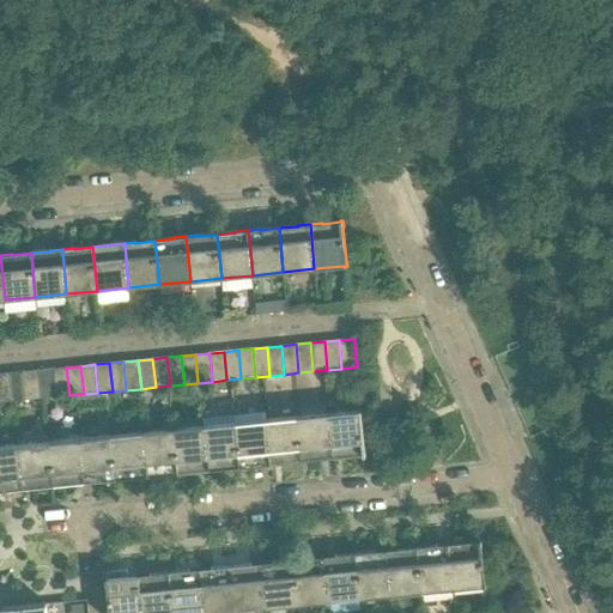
[(55,398),(70,395),(66,368),(52,369),(55,398)]
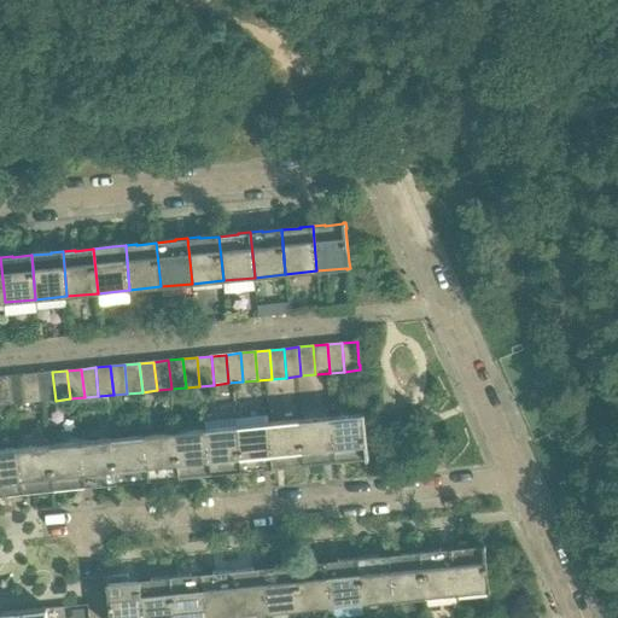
[(41,402),(56,401),(52,372),(38,373),(41,402)]
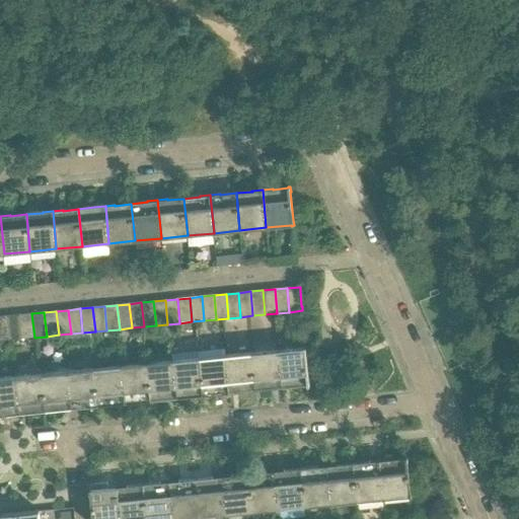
[(22,339),(34,338),(31,313),(19,314),(22,339)]
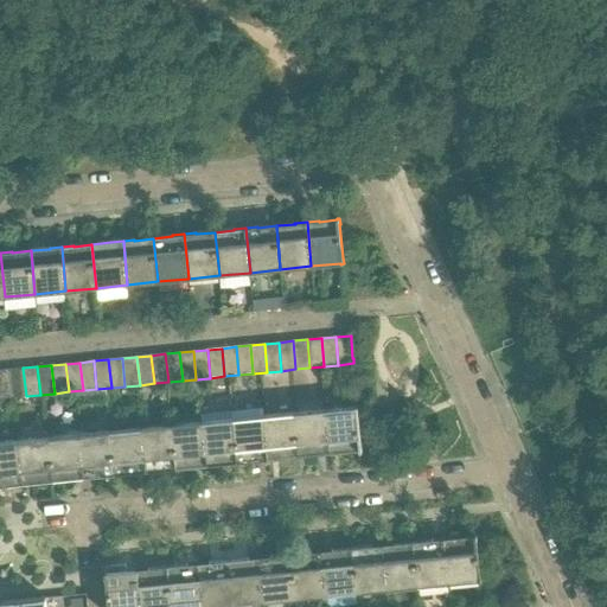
[(12,397),(26,396),(23,368),(8,370),(12,397)]
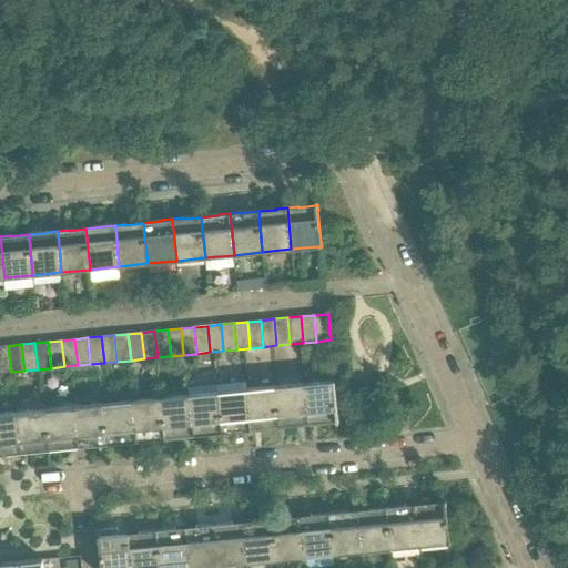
[(0,373),(11,372),(8,346),(0,346),(0,373)]
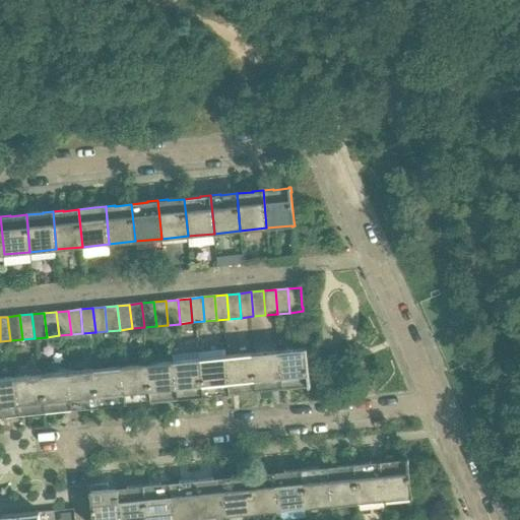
[(278,351),(282,389),(293,388),(293,387),(308,386),(311,386),(310,382),(307,352),(308,352),(307,347),(305,347),(305,348),(278,351)]
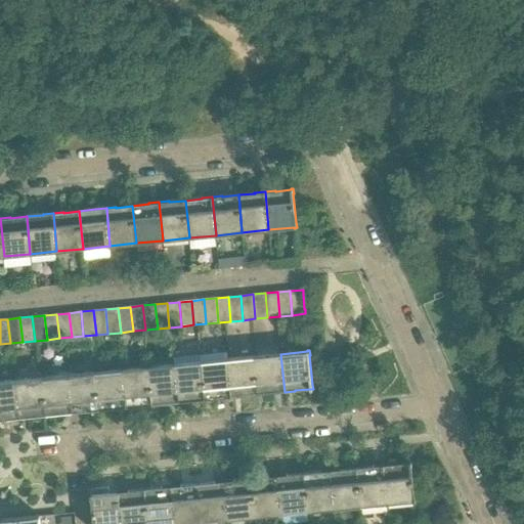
[(227,351),(201,353),(206,399),(221,397),(221,398),(232,397),(228,359),(227,351)]
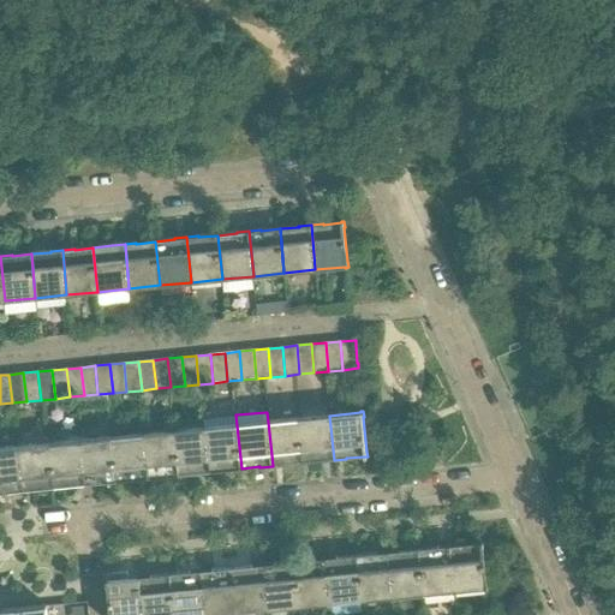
[(206,418),(206,428),(210,472),(222,471),(242,469),(236,415),(206,418)]
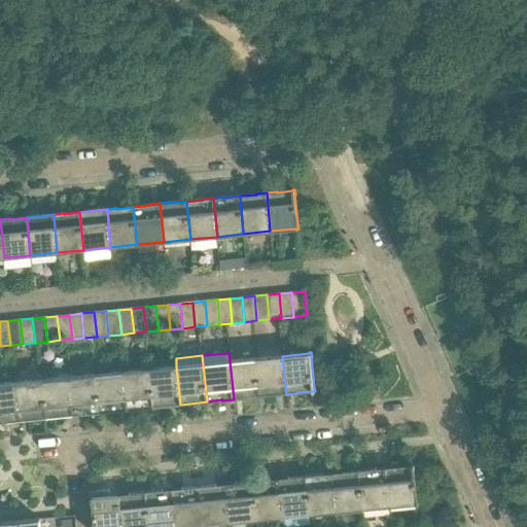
[(255,359),(259,396),(277,394),(277,395),(286,394),(282,356),(281,356),(255,359)]
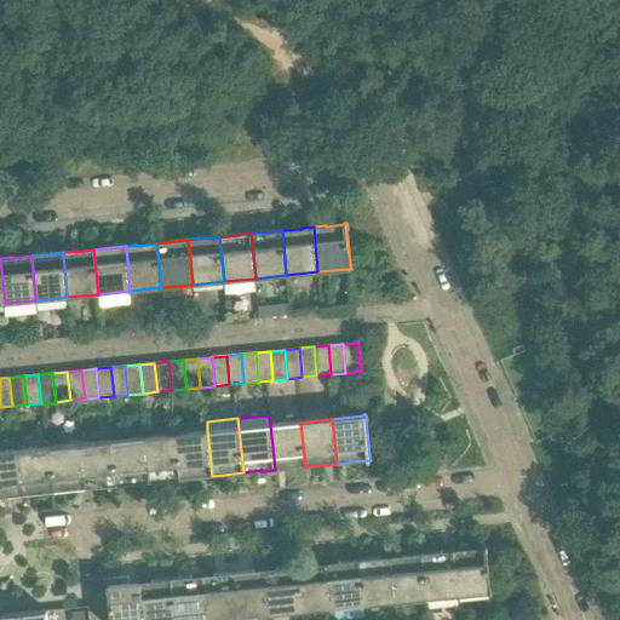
[(286,468),(305,466),(300,423),(270,425),(275,470),(286,469),(286,468)]
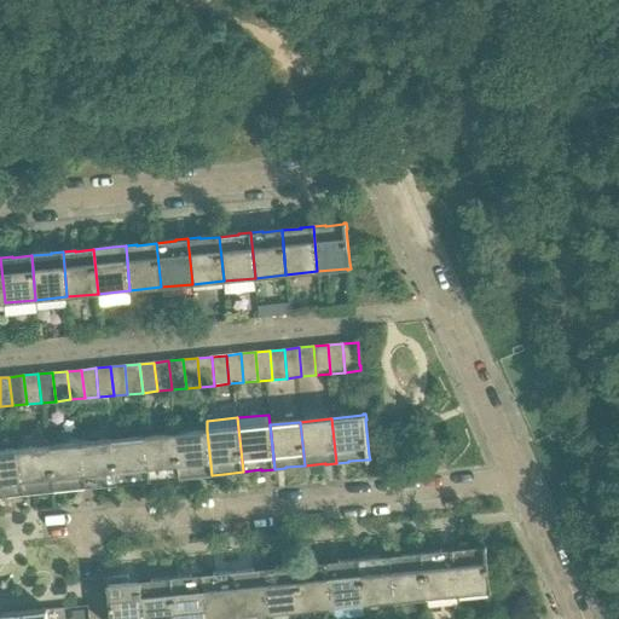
[(207,431),(175,434),(180,478),(200,476),(212,475),(207,431)]
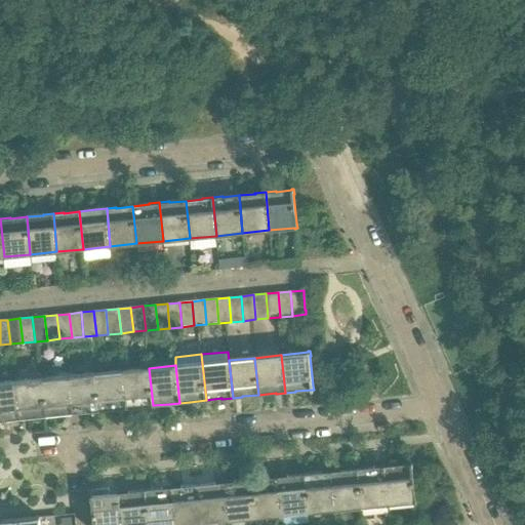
[(149,368),(122,371),(126,409),(136,408),(136,407),(153,405),(149,368)]
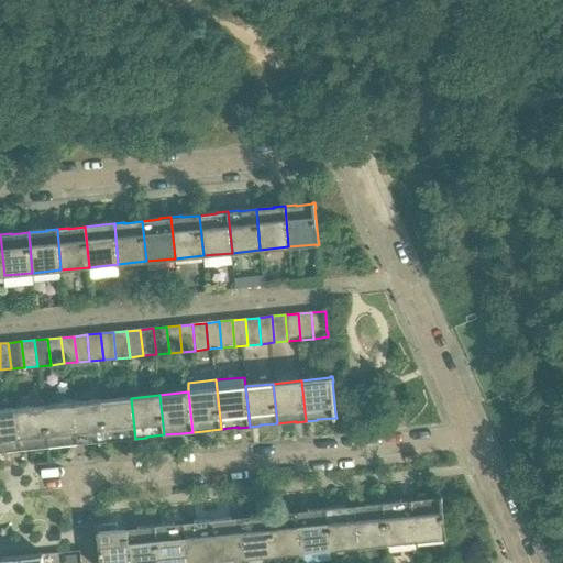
[(124,440),(135,439),(131,398),(103,400),(107,441),(124,439),(124,440)]
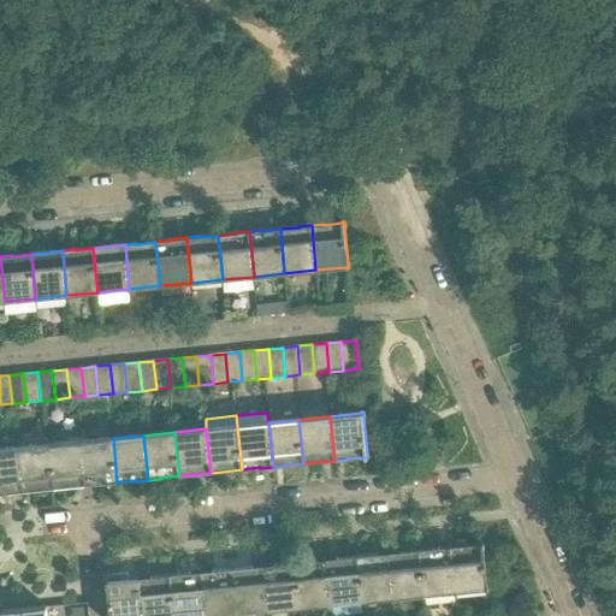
[(113,438),(82,442),(87,486),(98,485),(98,484),(117,483),(113,438)]
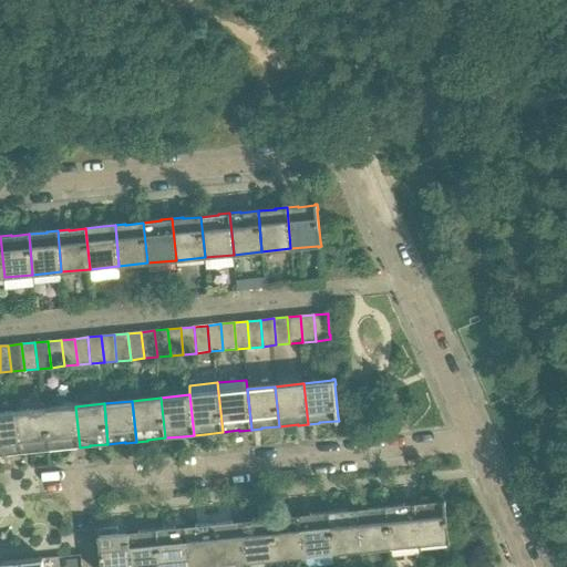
[(68,449),(80,447),(75,406),(47,410),(50,450),(68,447),(68,449)]
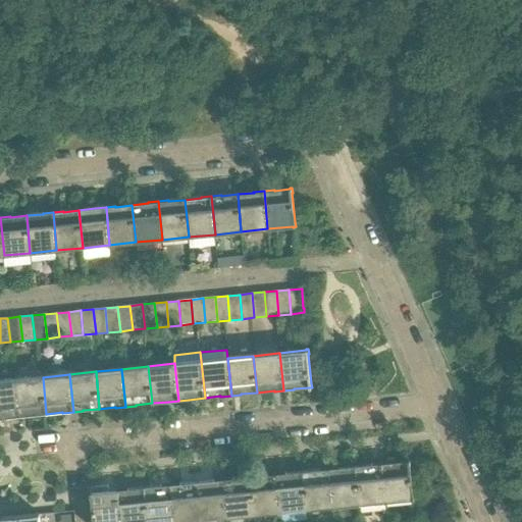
[(30,416),(46,414),(43,377),(16,379),(19,417),(30,416)]
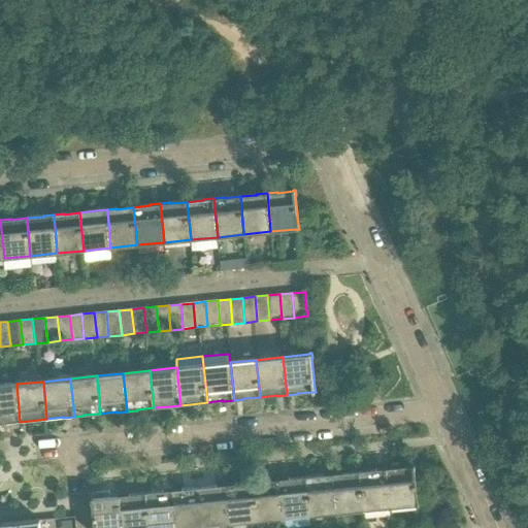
[(9,423),(20,422),(17,384),(0,385),(0,423),(9,423)]
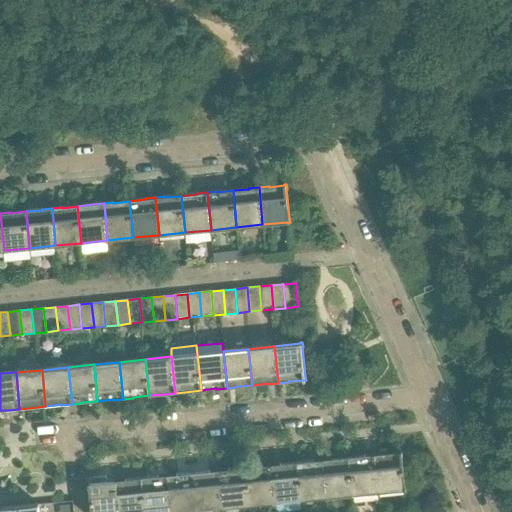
[(374,453),(378,490),(403,488),(403,489),(406,489),(405,484),(404,484),(401,456),(402,456),(402,450),(400,451),(400,452),(385,453),(385,452),(374,453)]
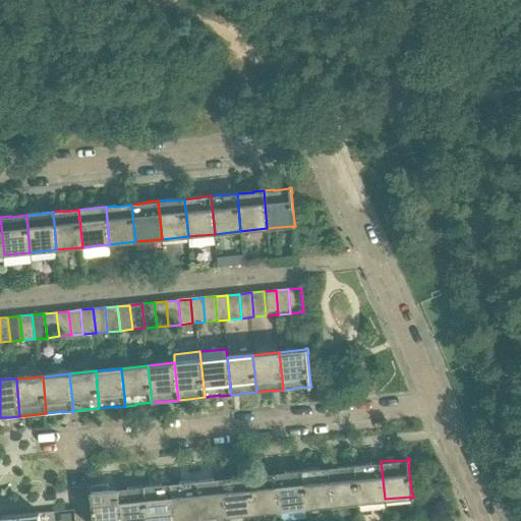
[(358,502),(385,499),(381,461),(371,462),(371,463),(355,465),(358,502)]
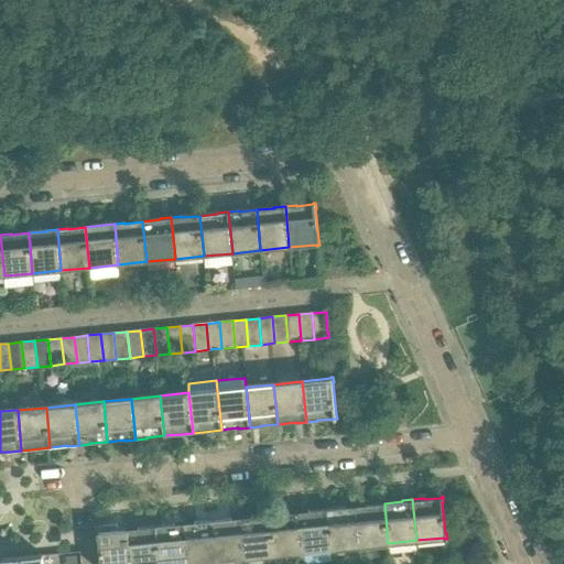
[(359,546),(388,543),(384,503),(367,505),(356,506),(359,546)]
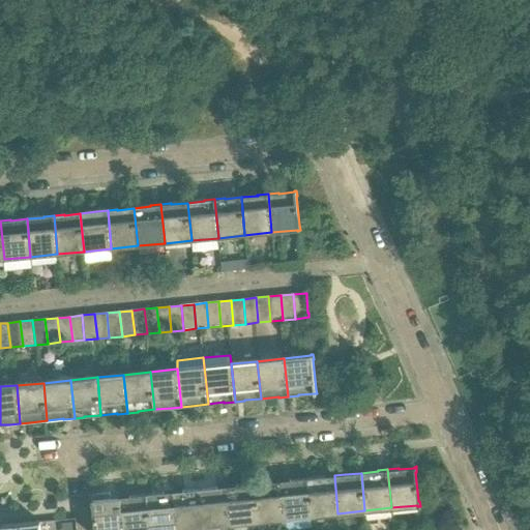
[(312,516),(337,513),(334,475),(324,476),(307,478),(312,516)]
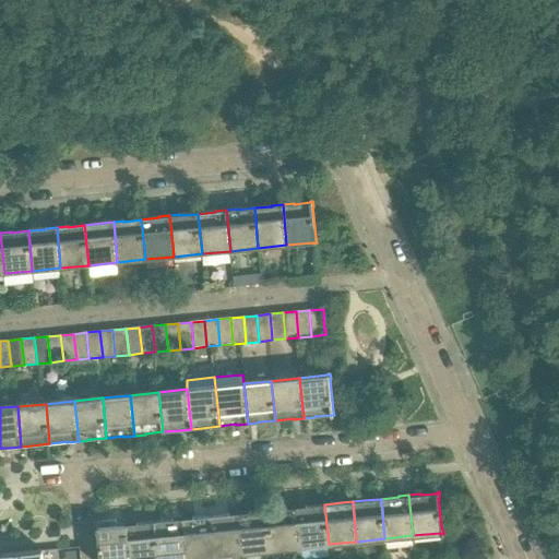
[(300,547),(329,544),(324,504),(307,507),(307,506),(296,507),(300,547)]
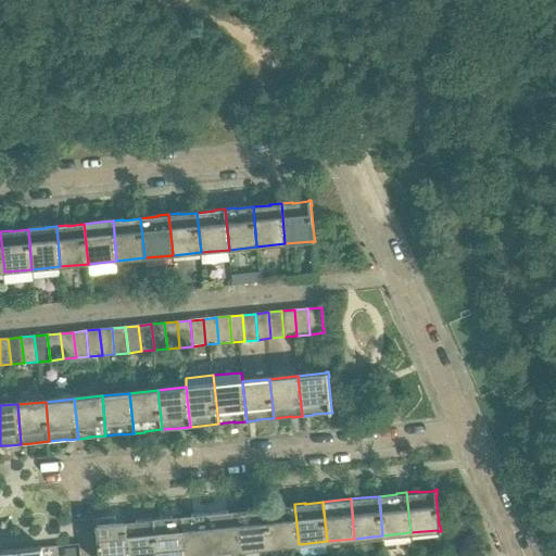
[(270,546),(299,544),(294,504),(283,505),(267,507),(270,546)]
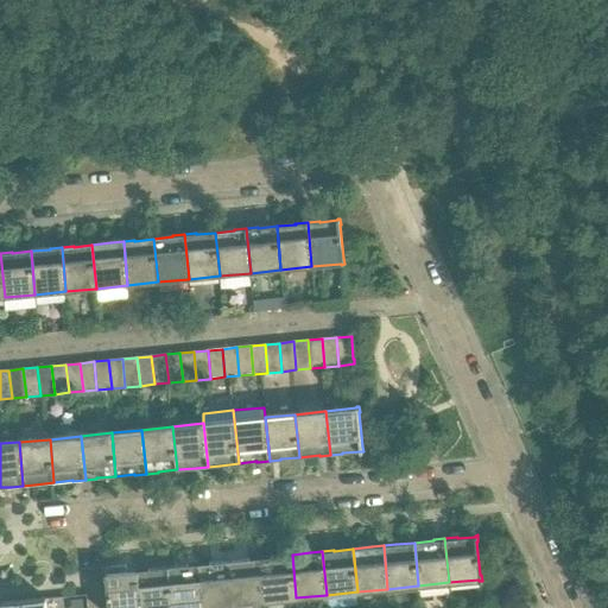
[(265,601),(296,597),(292,555),(272,557),(272,556),(260,557),(265,601)]
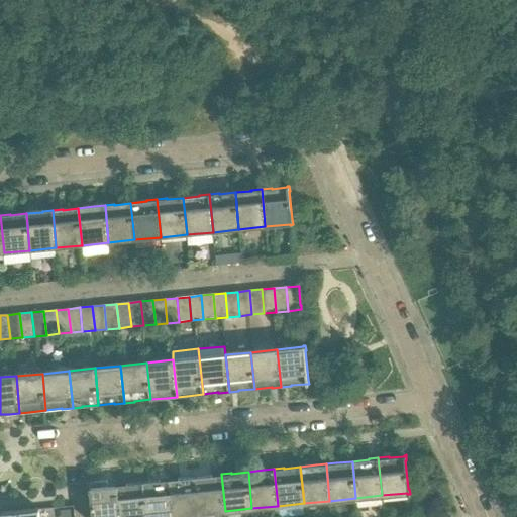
[(199,514),(225,511),(221,474),(211,475),(211,476),(196,477),(199,514)]
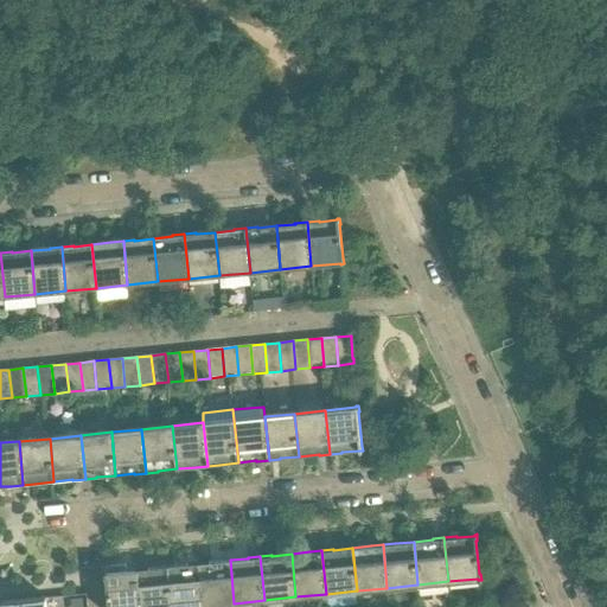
[(203,606),(234,604),(230,560),(211,562),(211,561),(198,562),(203,606)]
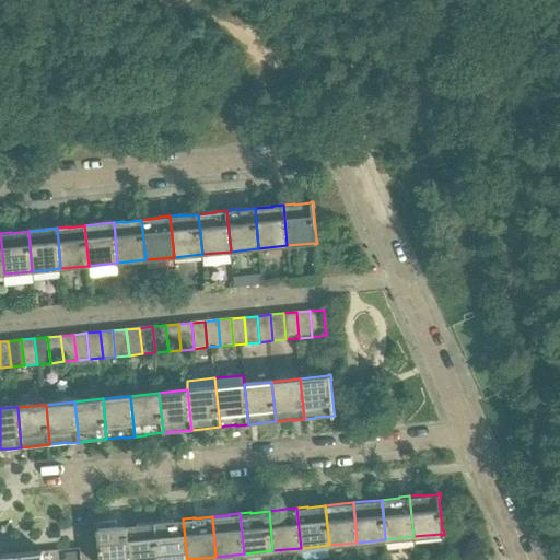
[(159,559),(179,559),(187,559),(183,518),(173,520),(173,521),(155,523),(159,559)]
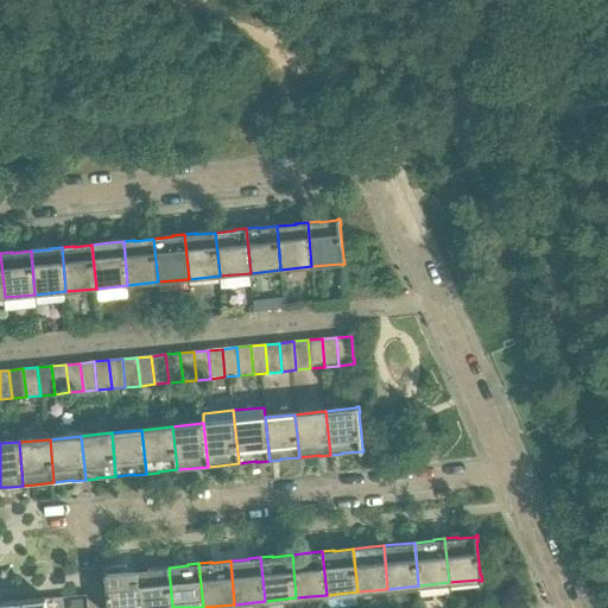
[(107,572),(105,572),(106,578),(109,607),(140,607),(138,569),(127,570),(126,565),(106,568),(107,572)]
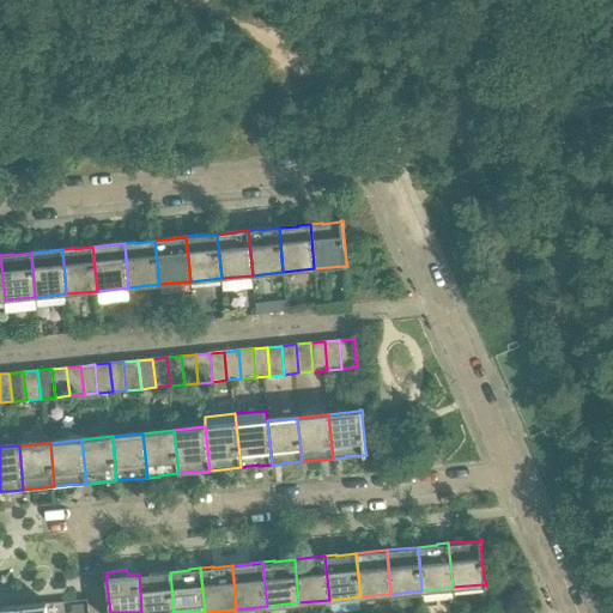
[(141,612),(174,612),(170,572),(151,574),(151,572),(139,574),(141,612)]
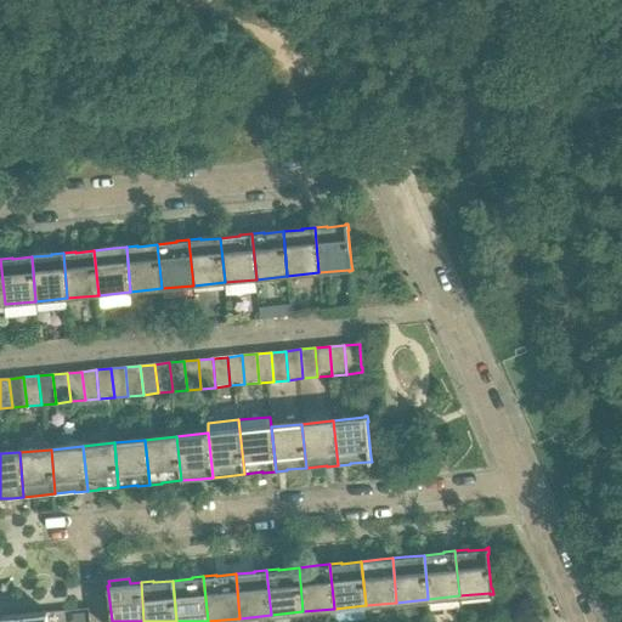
[(47,621),(47,615),(47,611),(41,612),(7,616),(7,615),(1,616),(1,620),(3,618),(3,621),(47,621)]
